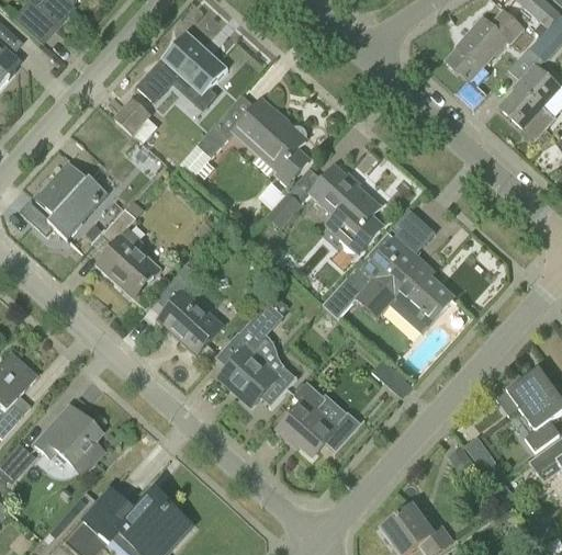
[(25,0),(10,17),(38,42),(52,26),(55,23),(71,3),(67,0),(41,0),(36,6),(30,0),(25,0)]
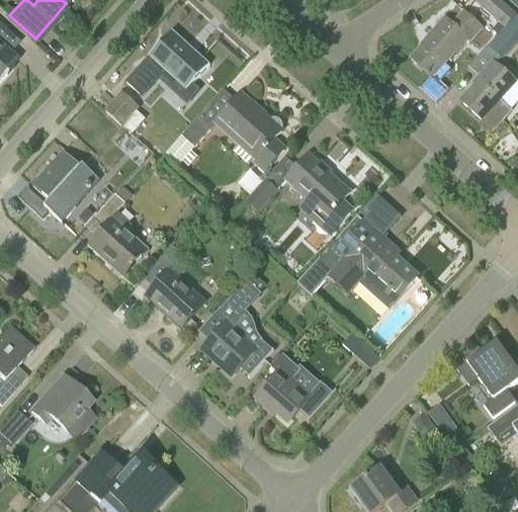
[(504,24),(516,10),(504,0),(478,0),(504,24)]
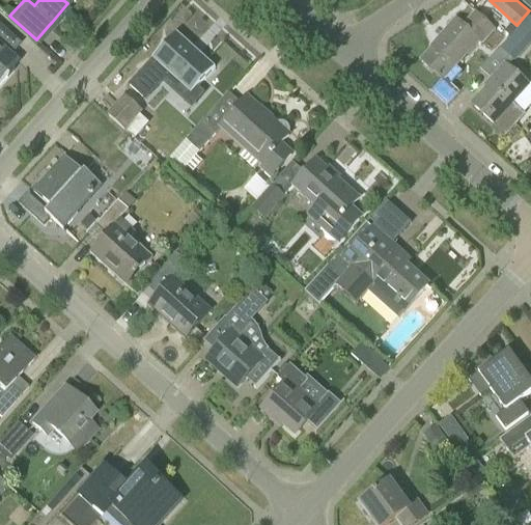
[(496,25),(475,6),(462,21),(455,16),(440,33),(442,35),(422,57),(444,76),(479,36),(482,40),(496,25)]
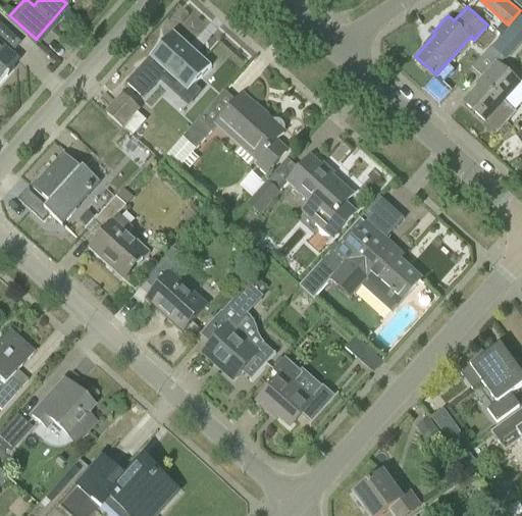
[(521,12),(520,10),(508,24),(509,26),(492,43),(507,56),(521,39),(521,12)]
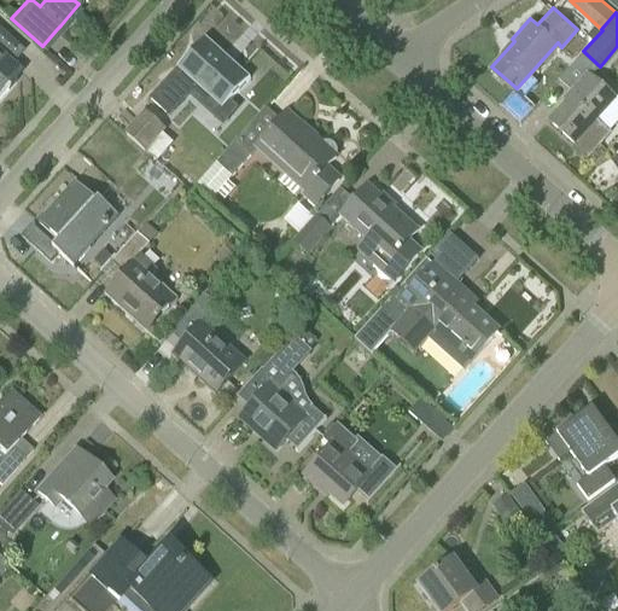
[(165,76),(151,92),(168,108),(182,92),(194,80),(199,74),(214,87),(225,98),(248,73),(204,31),(187,50),(176,60),(179,63),(165,76)]
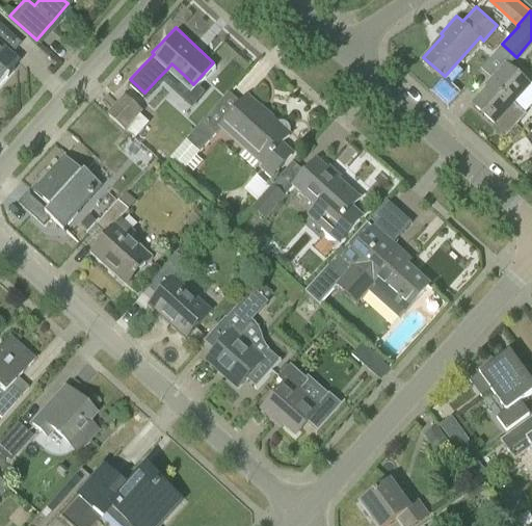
[(0,76),(10,66),(8,47),(0,38),(0,76)]
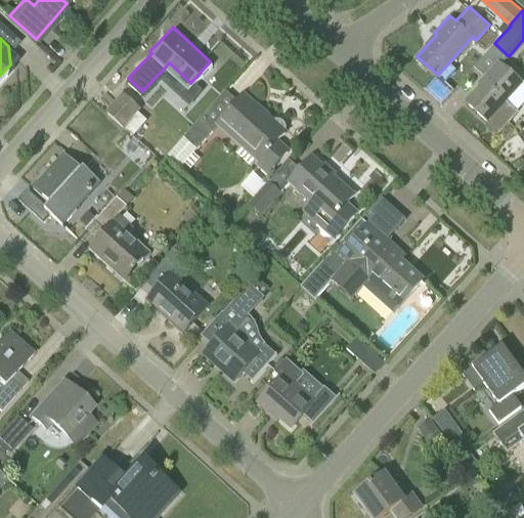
[(495,128),(515,106),(506,98),(521,82),(496,59),(478,78),(481,80),(464,98),(495,128)]
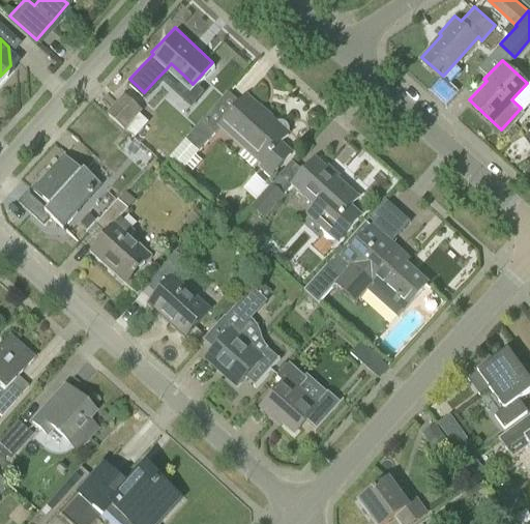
[(123,90),(107,109),(124,125),(139,110),(142,106),(128,94),(123,90)]
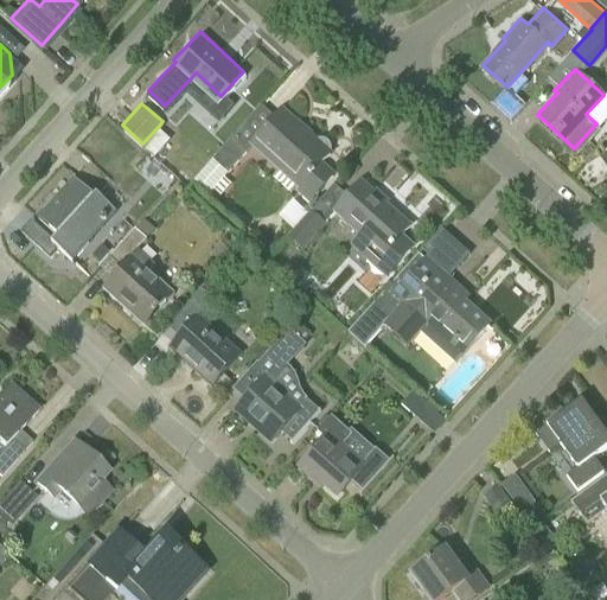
[(314,138),(281,107),(259,131),(247,119),(195,176),(208,187),(251,141),(296,184),(294,186),(308,199),(334,171),(320,158),(327,151),(327,150),(328,145),(327,140),(323,136),(319,135),(314,138)]
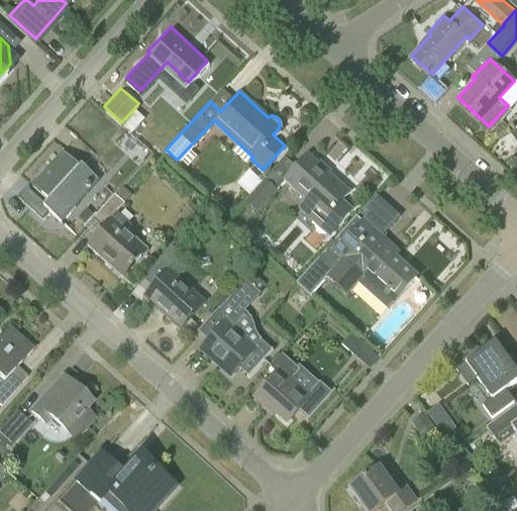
[(48,164),(32,182),(49,197),(44,203),(62,218),(99,177),(82,162),(79,165),(63,149),(48,165),(48,164)]
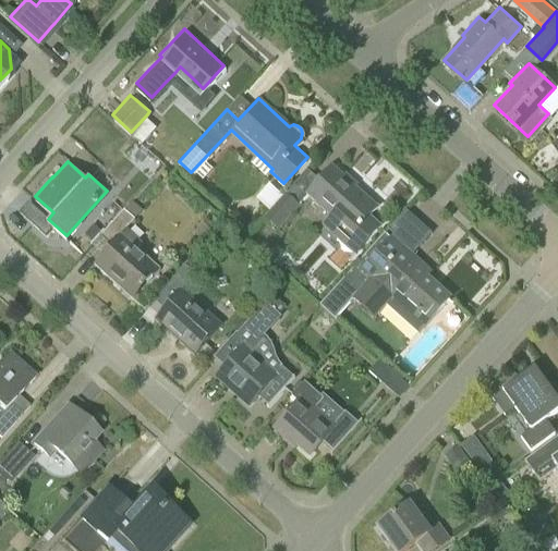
[(341,175),(329,164),(305,192),(330,213),(322,222),(354,253),(381,222),(370,211),(375,205),(352,185),(354,183),(343,173),(341,175)]
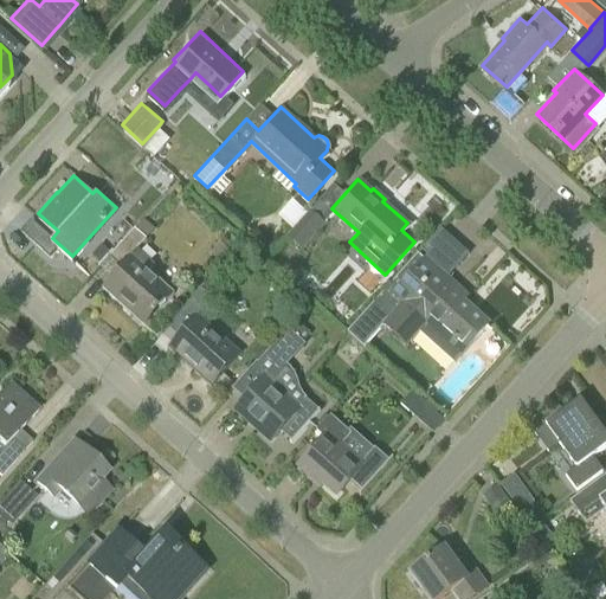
[(294,223),(305,208),(292,197),(279,211),(294,223)]
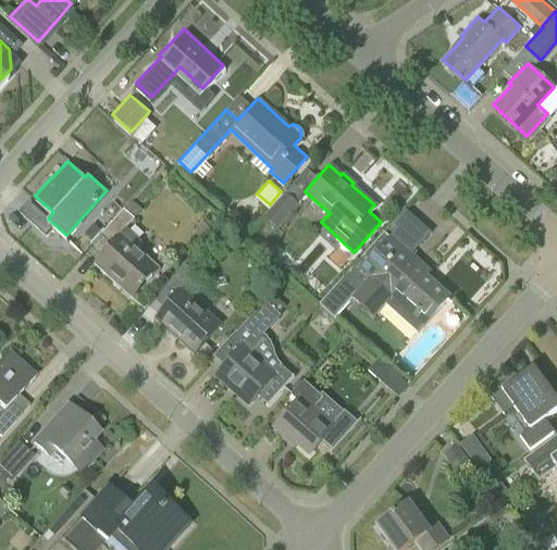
[(277,226),(298,201),(285,190),(263,214),(277,226)]
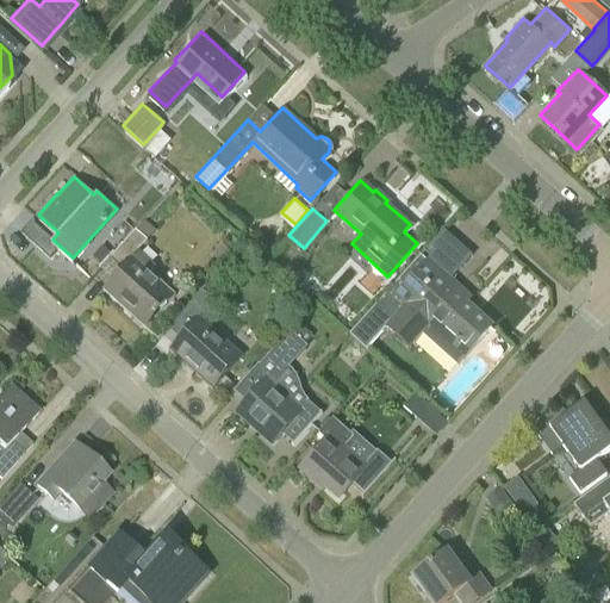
[(144,324),(175,290),(149,267),(155,261),(137,246),(156,225),(144,216),(101,265),(112,274),(101,286),(144,324)]
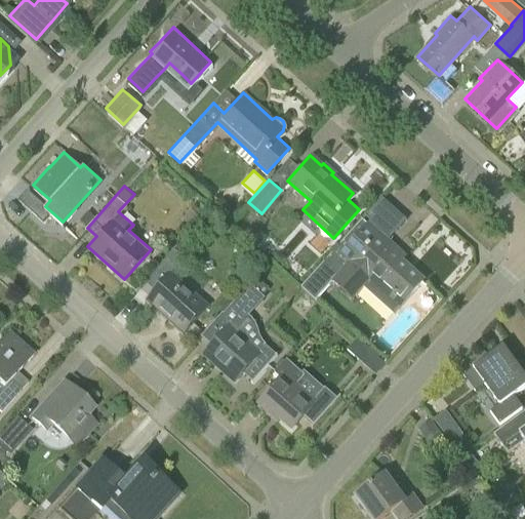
[(363,211),(387,235),(405,216),(381,193),(363,211)]
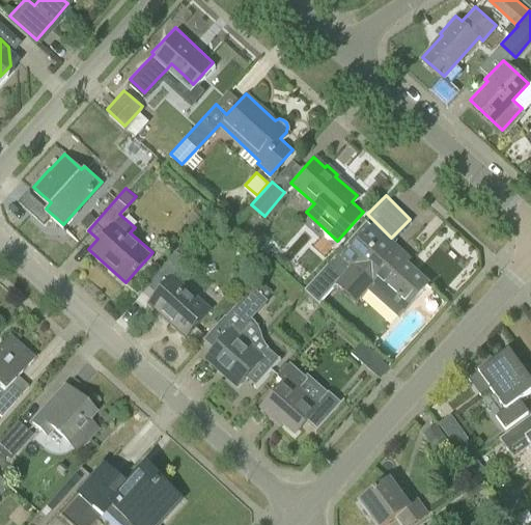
[(366,219),(304,287),(319,301),(336,282),(355,299),(366,286),(397,314),(407,303),(426,281),(407,264),(395,253),(399,249),(391,241),(371,224),(370,223),(366,219)]
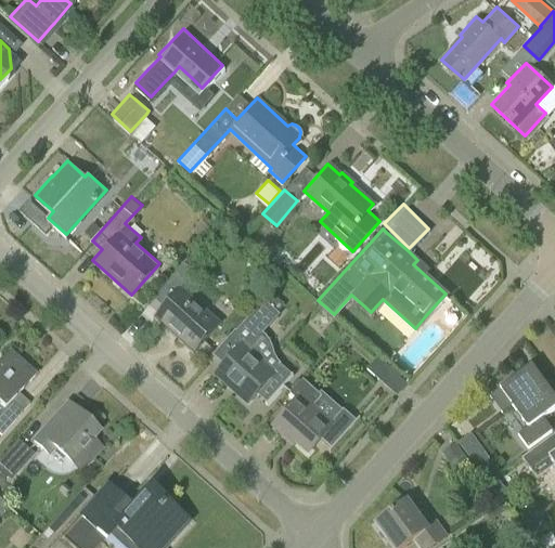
[(192,350),(219,320),(180,284),(194,268),(183,259),(160,285),(171,295),(154,315),(192,350)]
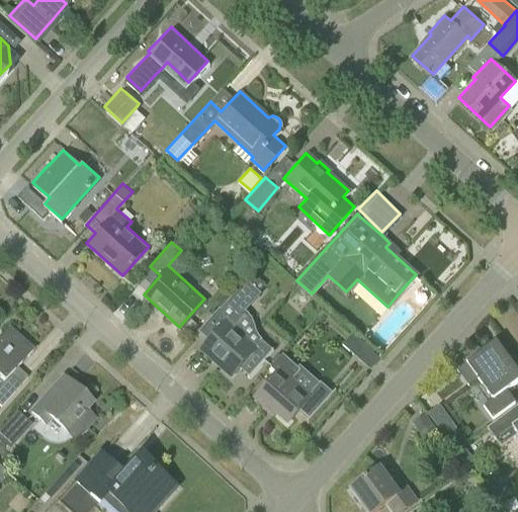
[(245,308),(260,290),(246,277),(221,306),(219,304),(198,326),(209,336),(199,347),(230,373),(239,364),(248,373),(272,346),(261,336),(256,328),(253,319),(249,311),(245,308)]
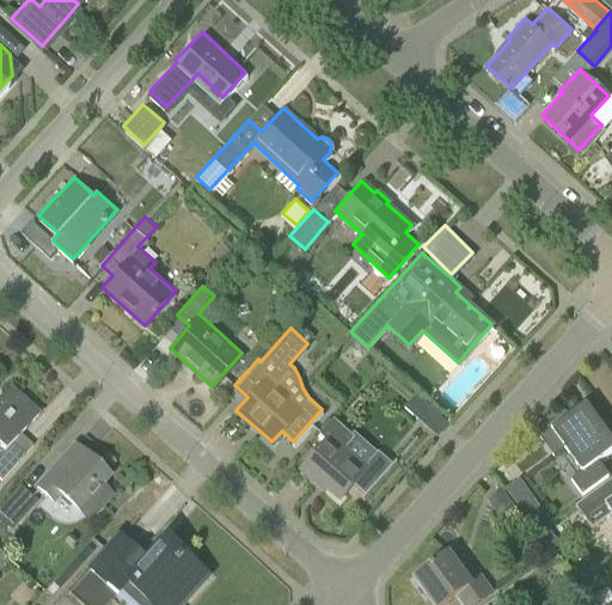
[(19,429),(38,409),(8,383),(0,392),(0,475),(1,476),(32,441),(19,429)]
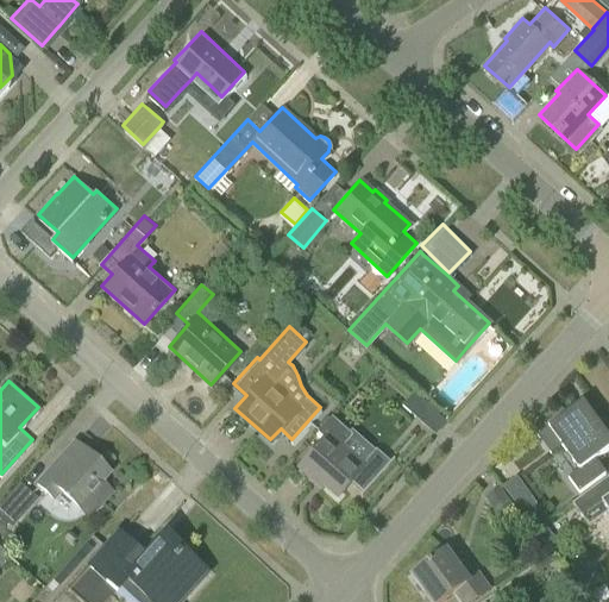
[(414,388),(403,401),(414,412),(426,399),(414,388)]
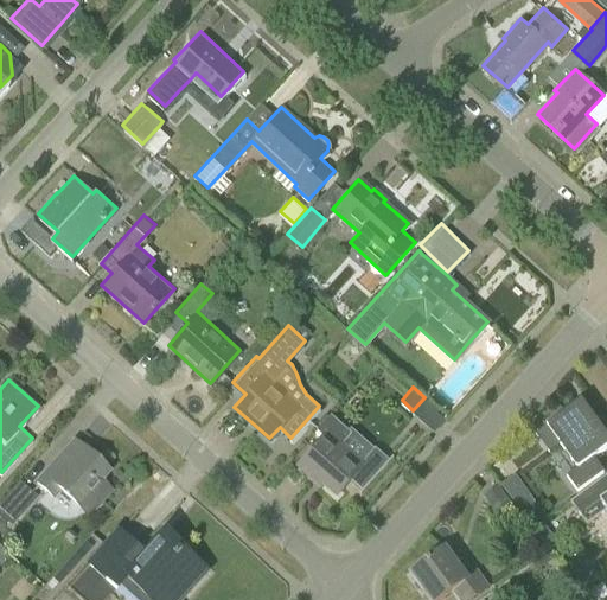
[(432,393),(426,400),(438,409),(443,403),(432,393)]
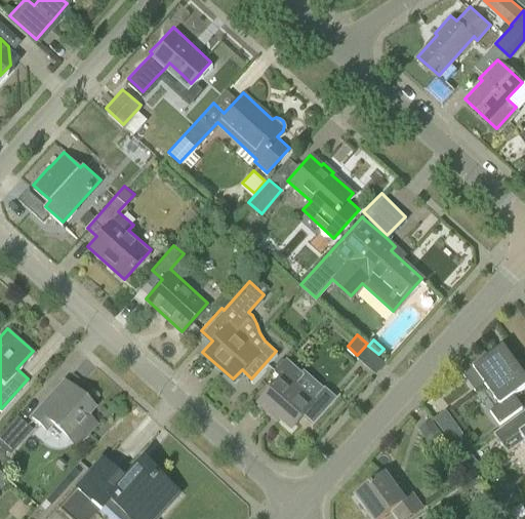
[(499,423),(522,405),(513,393),(524,383),(524,374),(501,344),(472,366),(498,401),(489,408),(499,423)]
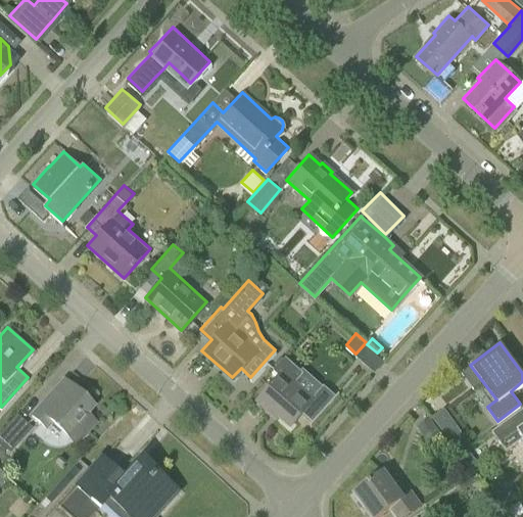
[(300,368),(285,354),(273,367),(279,372),(255,398),(267,409),(269,407),(289,424),(302,410),(313,419),(335,393),(302,365),(300,368)]
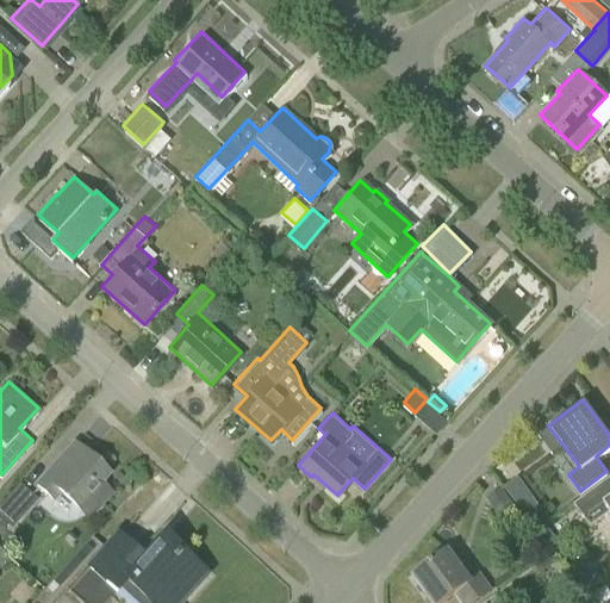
[(88,516),(113,489),(103,479),(110,472),(74,440),(36,484),(51,498),(58,490),(88,516)]
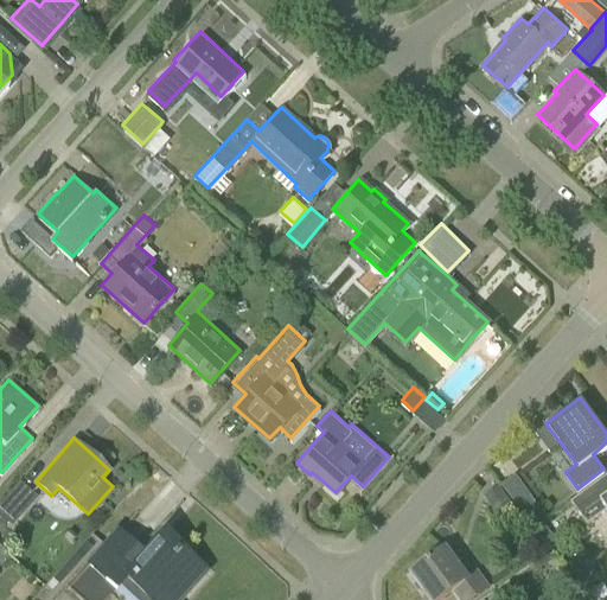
[(525,512),(540,502),(515,470),(502,480),(525,512)]
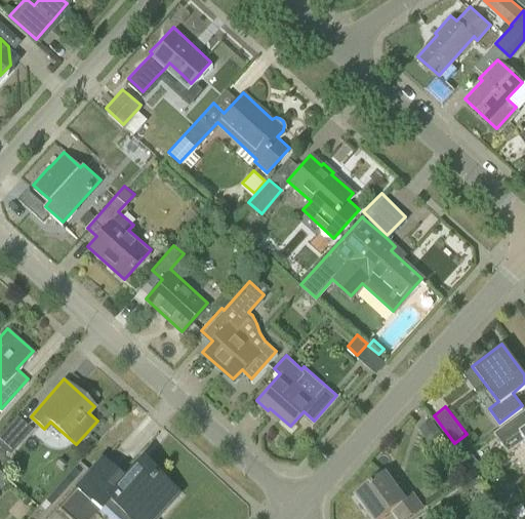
[(524,416),(520,410),(492,431),(508,450),(523,438),(524,439),(524,416)]
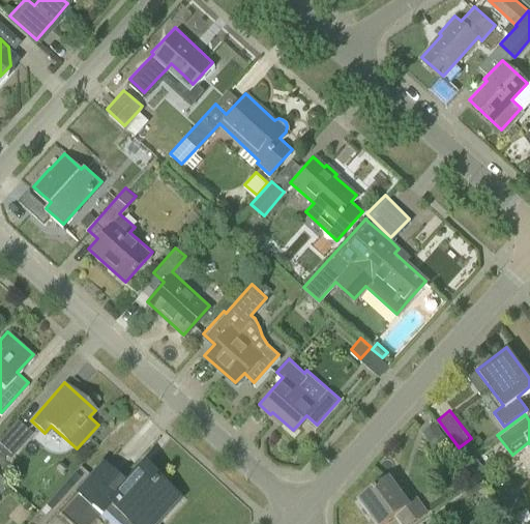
[(0,458),(5,453),(8,456),(31,431),(17,417),(0,434),(0,458)]
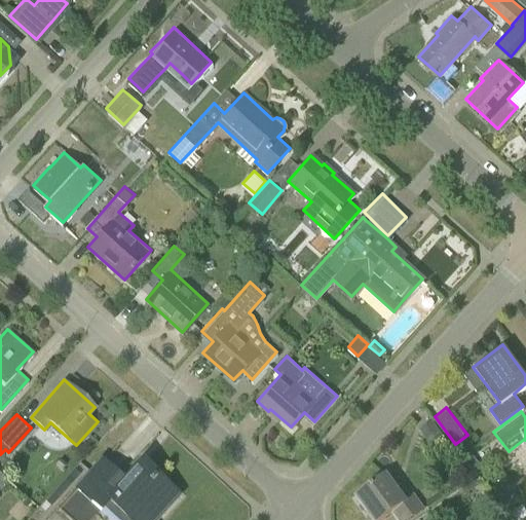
[(431,444),(444,436),(431,416),(419,425),(431,444)]
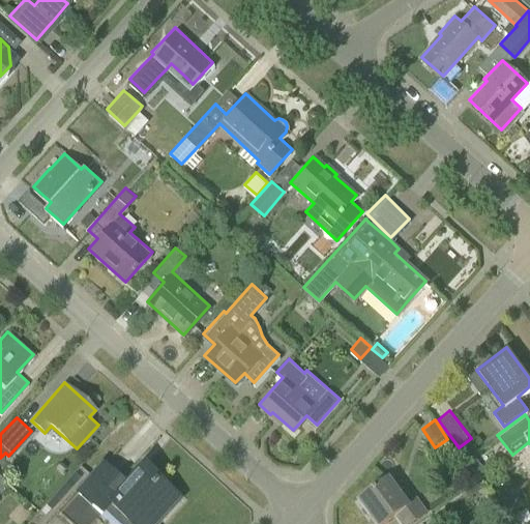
[(124,484),(101,463),(59,511),(74,523),(89,523),(109,503),(131,523),(154,523),(179,496),(143,464),(124,484)]
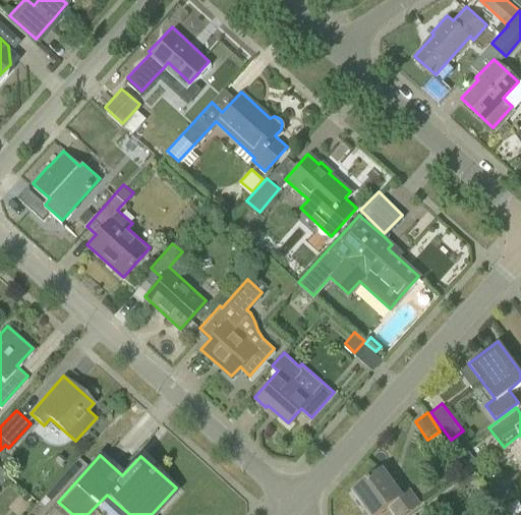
[(370,514),(373,514),(401,495),(382,468),(353,490),(370,514)]
